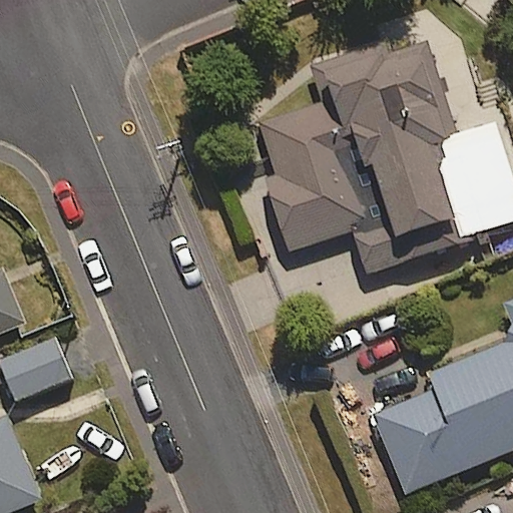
[(400,51),(397,41),(314,71),(326,104),(260,127),(276,172),(264,177),(292,254),(353,232),(369,277),(512,224),(512,179),(494,126),(458,138),(424,42),(400,51)]
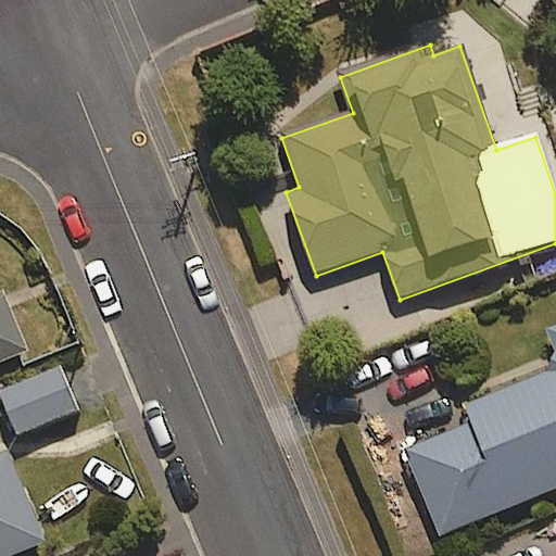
[(0,291),(0,359),(26,349),(2,291),(0,291)]
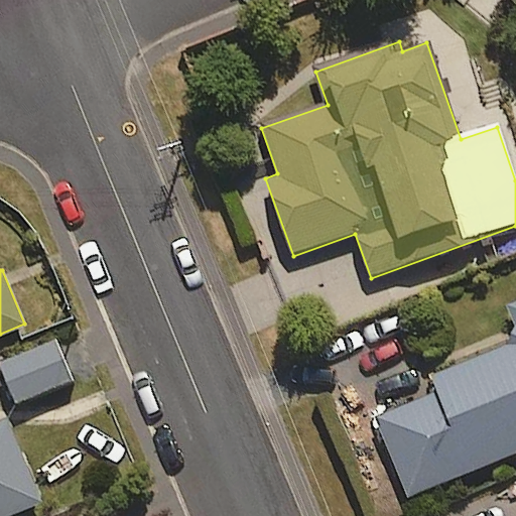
[(515,449),(515,300),(506,305),(515,331),(515,340),(432,375),(438,391),(373,417),(405,496),(515,449)]
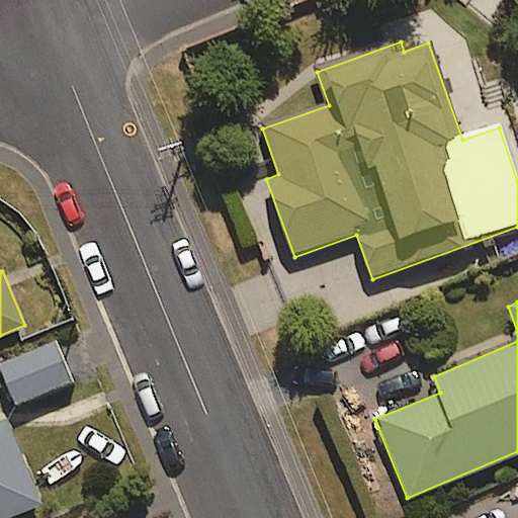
[(58,342),(0,364),(0,366),(16,408),(75,383),(58,342)]
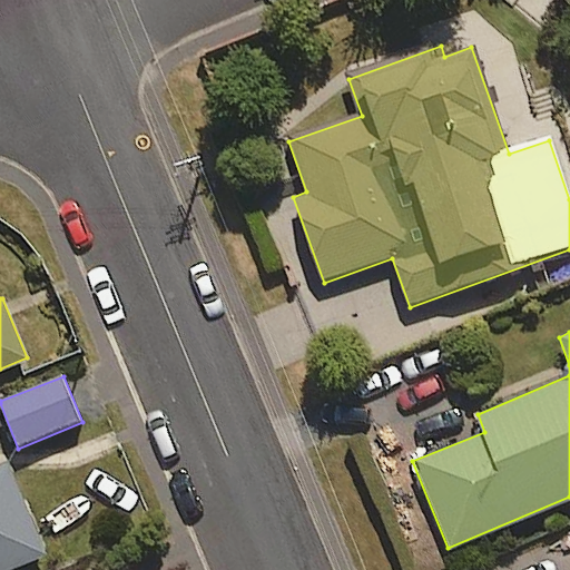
[(0,569),(13,569),(46,558),(8,462),(0,465),(0,569)]
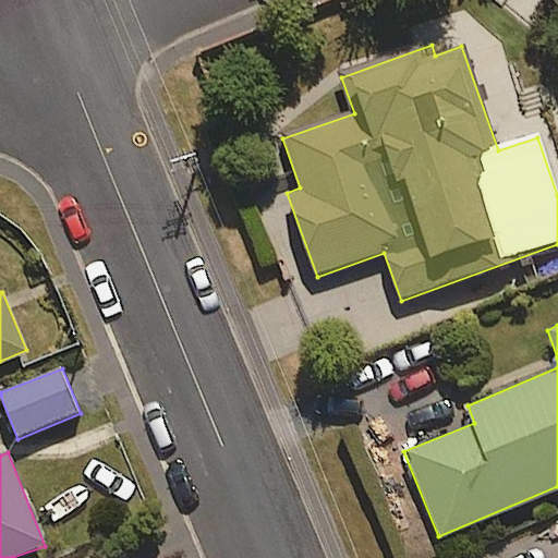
All buildings are outlined.
